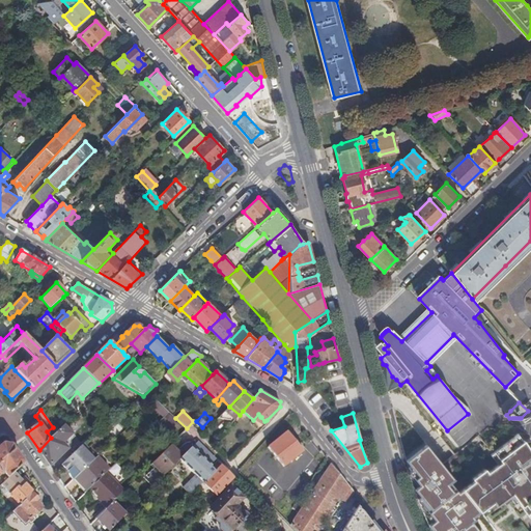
[(96,418),(85,429),(91,436),(98,430),(103,425),(96,418)]
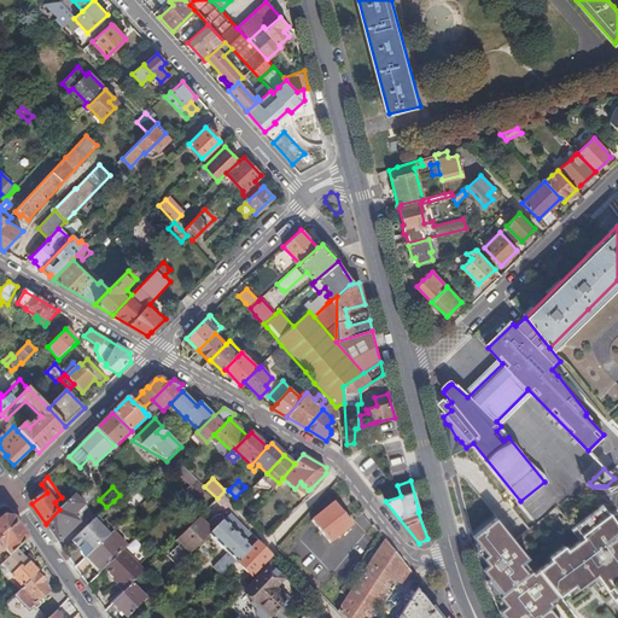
[(73,497),(59,509),(46,524),(58,542),(80,522),(80,512),(86,506),(75,495),(73,497)]
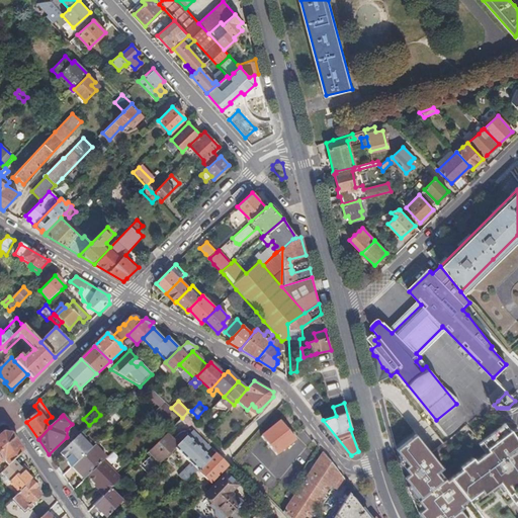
[(105,419),(100,415),(95,420),(99,425),(105,419)]
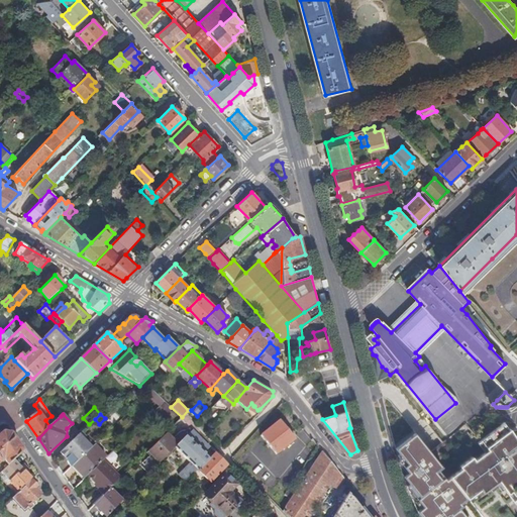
[(283,418),(280,420),(288,430),(291,428),(283,418)]
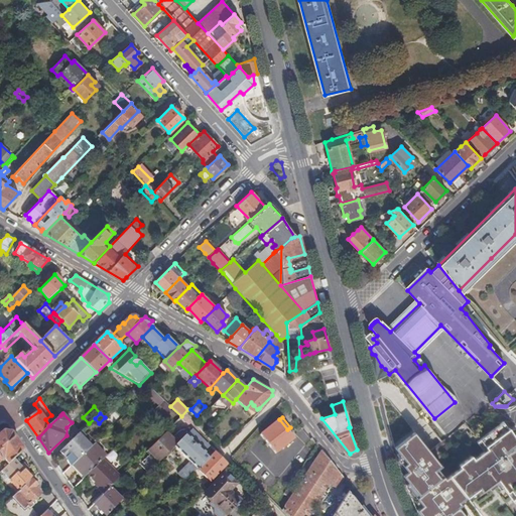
[(421,417),(410,423),(418,437),(429,430),(421,417)]
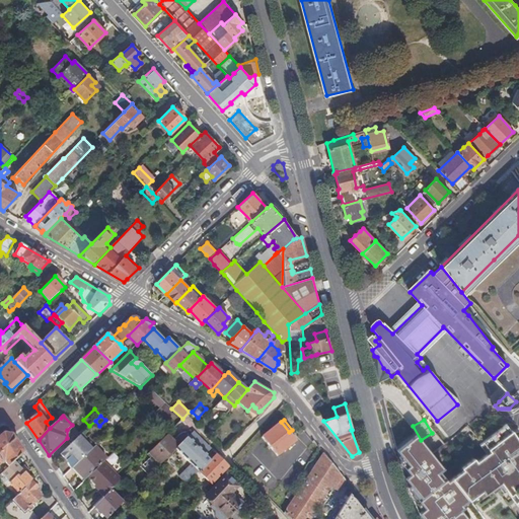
[(266,435),(262,438),(269,446),(277,456),(296,441),(289,432),(281,422),(266,435)]
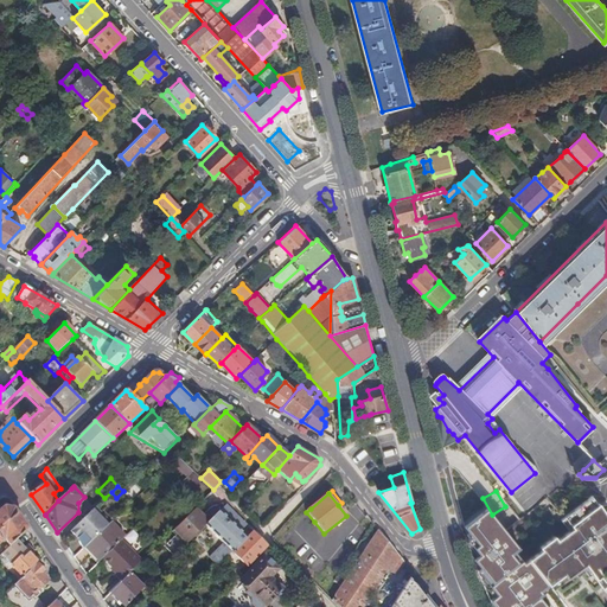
[(606,517),(592,496),(563,517),(572,529),(558,540),(556,535),(541,548),(542,550),(530,561),(553,589),(586,564),(606,593),(606,517)]
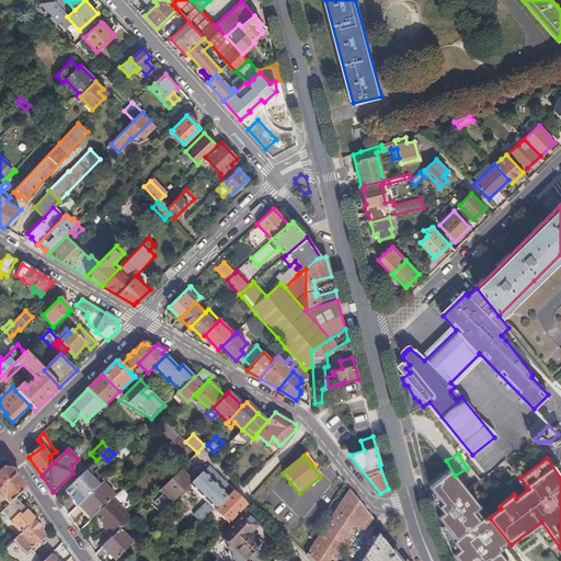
[(78,459),(72,465),(72,473),(82,465),(78,459)]
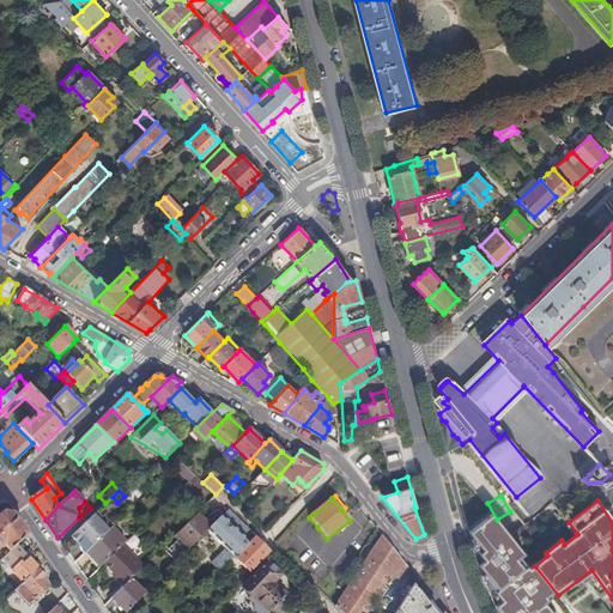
[(244,527),(229,510),(208,530),(230,552),(226,554),(224,551),(212,563),(220,571),(235,557),(249,542),(240,533),(244,527)]
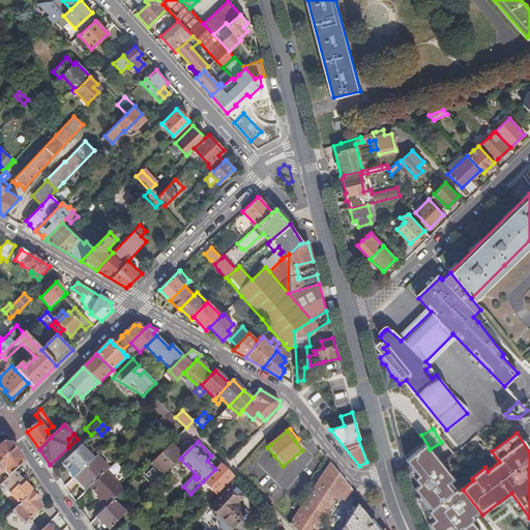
[(84,443),(82,445),(86,450),(82,454),(90,463),(96,457),(84,443)]
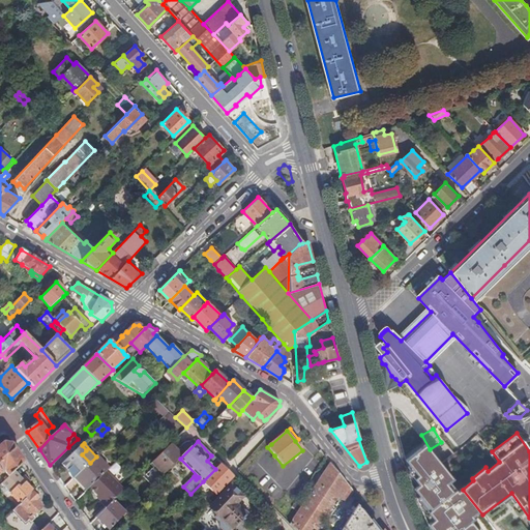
[(11,445),(4,444),(0,447),(0,475),(1,474),(5,473),(8,477),(15,472),(24,463),(11,445)]
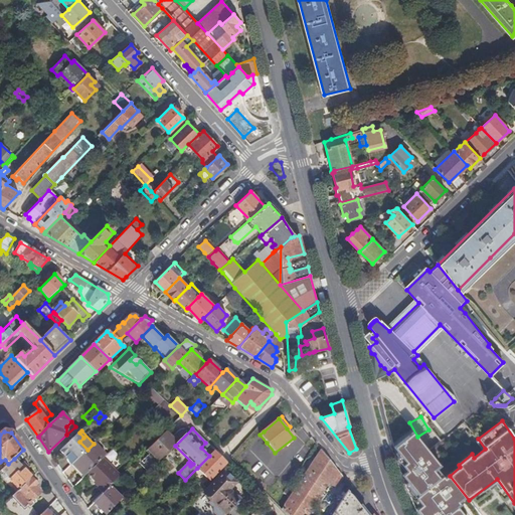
[(172,438),(166,432),(147,451),(150,454),(159,462),(166,455),(175,446),(176,445),(171,439),(172,438)]
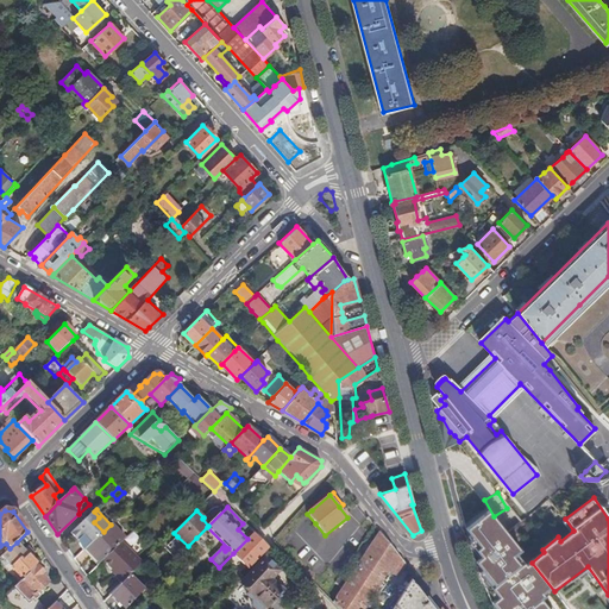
[(94,512),(88,516),(71,534),(75,538),(86,548),(104,532),(94,522),(99,518),(94,512)]
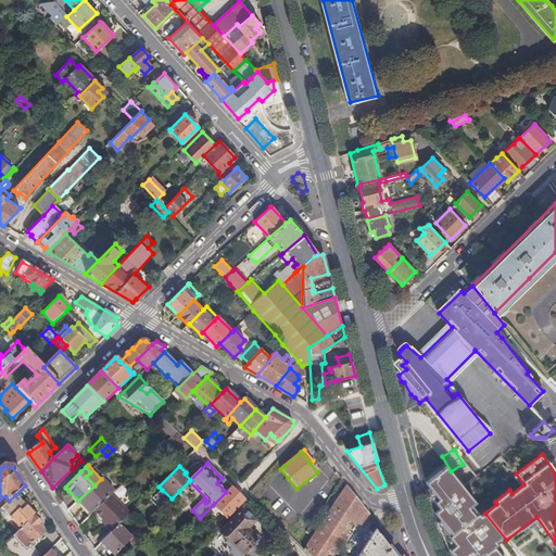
[(101,479),(95,485),(78,501),(91,515),(93,512),(111,495),(114,492),(102,478),(101,479)]
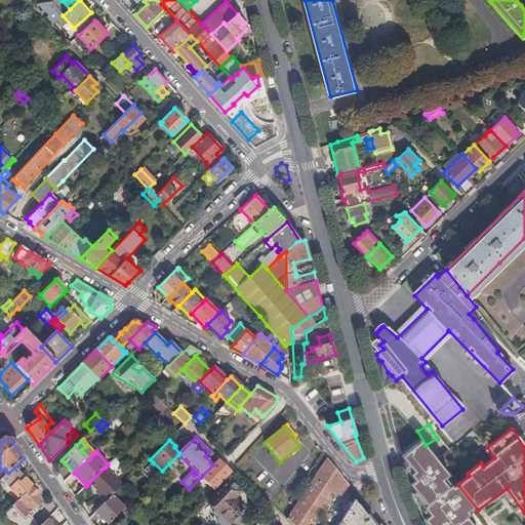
[(348,483),(328,458),(315,478),(335,492),(339,495),(348,483)]
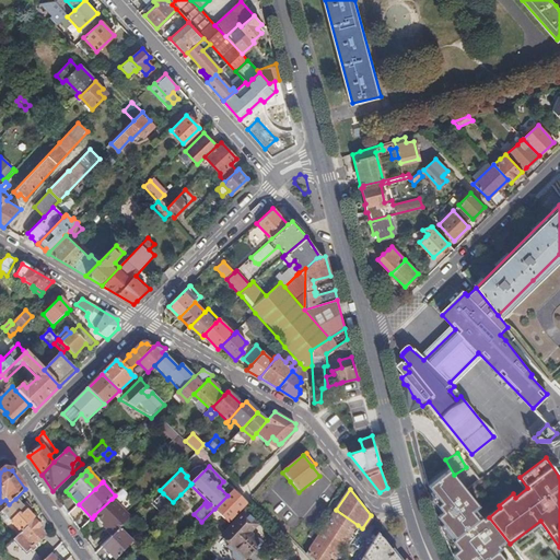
[(233,490),(228,496),(214,509),(230,523),(247,505),(233,491),(233,490)]
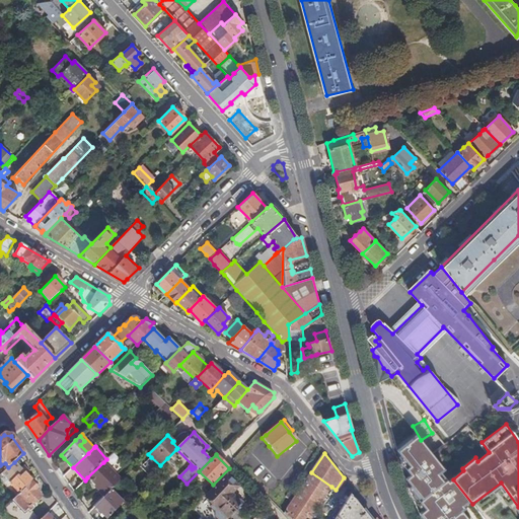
[(160,465),(151,457),(140,468),(148,477),(160,465)]
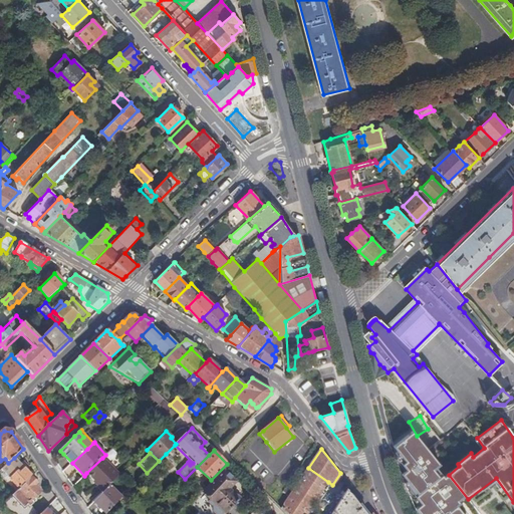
[(10,480),(19,489),(32,478),(32,477),(26,471),(29,468),(25,464),(22,467),(14,458),(8,463),(3,469),(12,478),(10,480)]
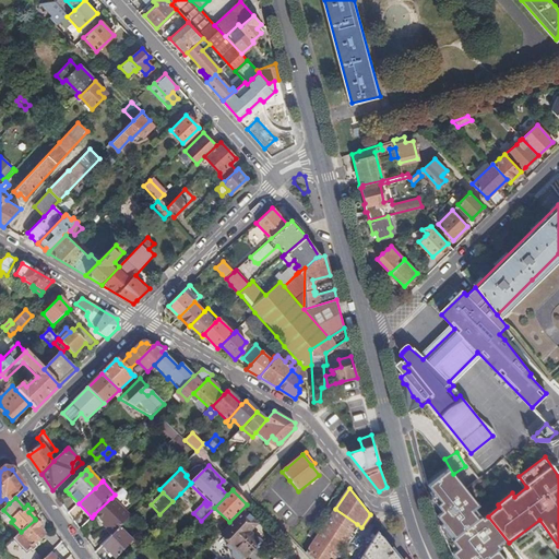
[(107,526),(106,528),(113,535),(119,528),(128,520),(131,516),(111,498),(94,514),(107,526)]
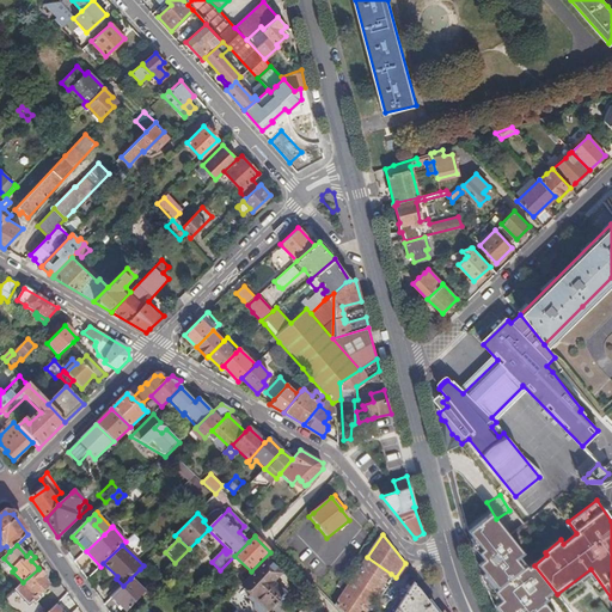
[(344,592),(335,606),(340,611),(366,611),(391,574),(367,557),(344,592)]
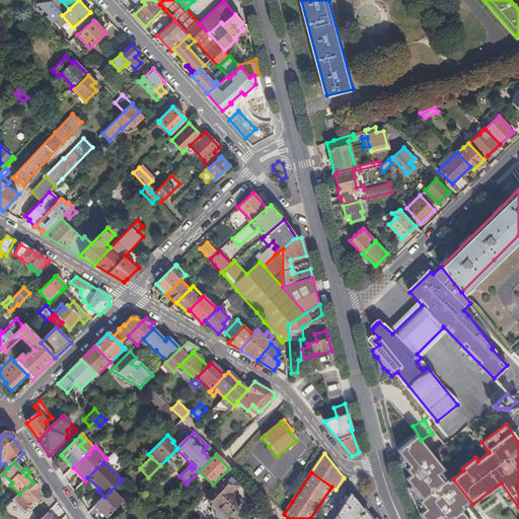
[(213,505),(211,507),(215,511),(217,509),(218,510),(219,509),(228,518),(229,518),(236,511),(241,506),(230,495),(232,493),(238,487),(226,475),(206,498),(213,505)]
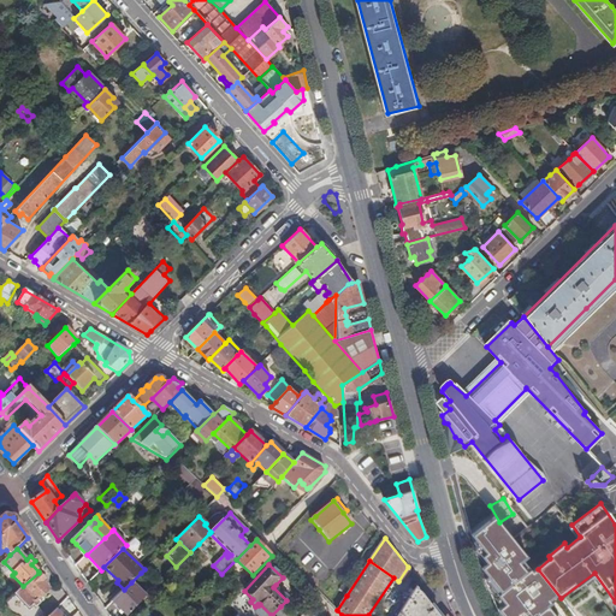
[(413,573),(408,567),(398,581),(402,582),(413,573)]
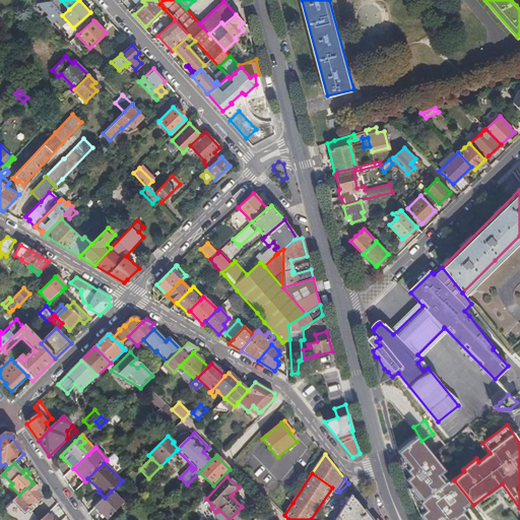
[(40,519),(31,512),(37,507),(35,505),(42,498),(37,493),(39,490),(33,483),(19,495),(5,509),(6,512),(8,515),(9,517),(11,519),(13,519),(40,519)]
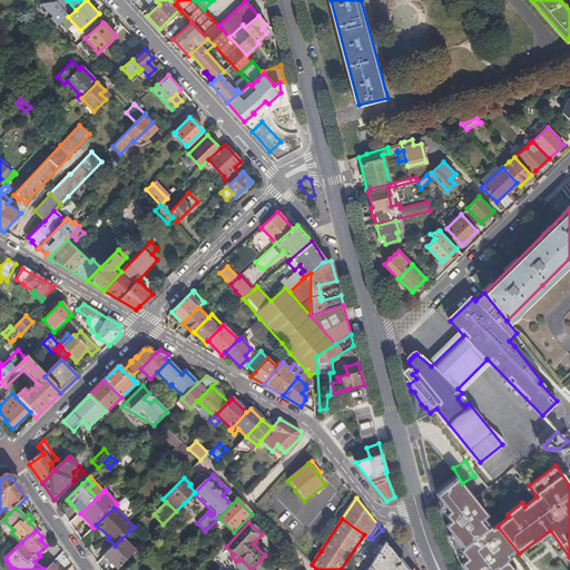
[(121,539),(115,546),(104,557),(115,567),(117,569),(135,552),(121,539)]
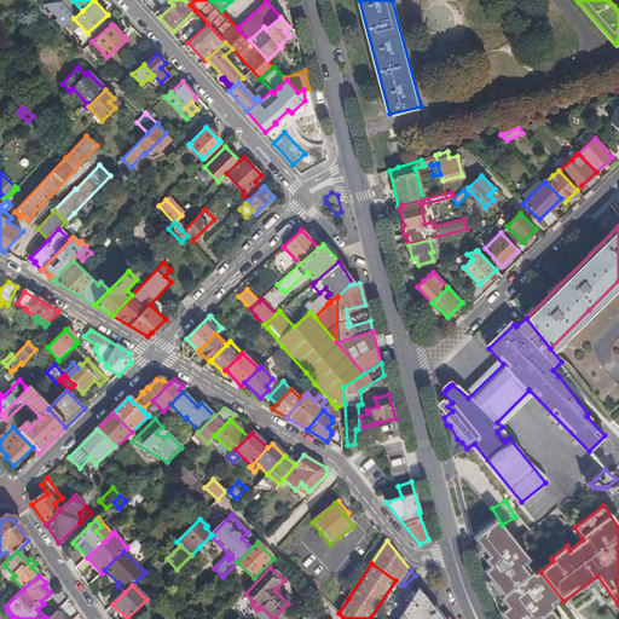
[(277,588),(275,590),(288,603),(290,600),(277,588)]
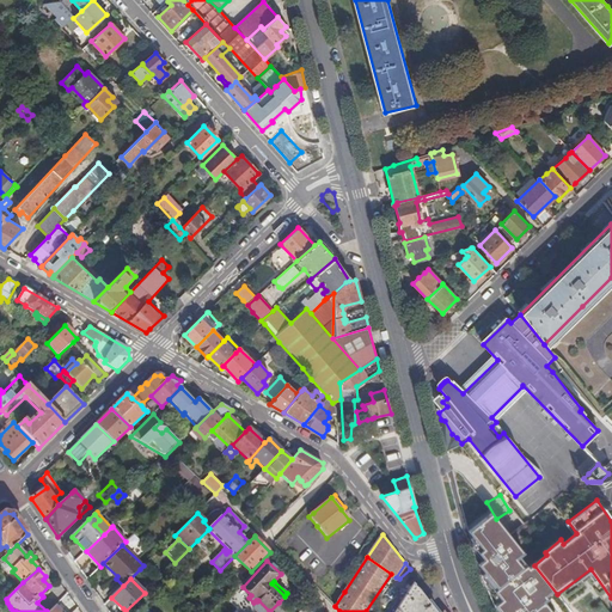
[(435,611),(429,603),(424,598),(414,583),(412,585),(409,589),(395,611),(435,611)]
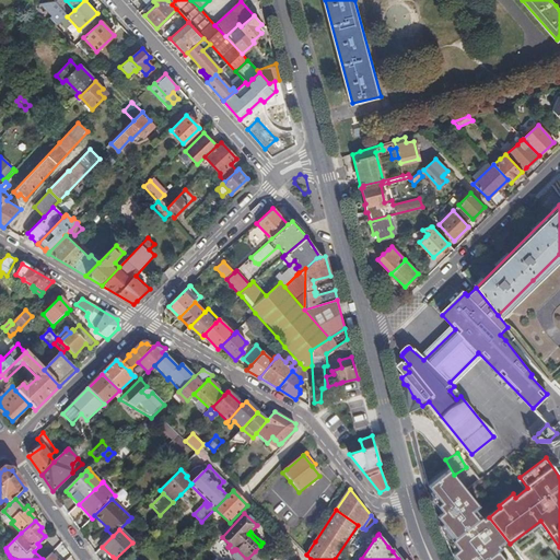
[(263,543),(260,546),(255,551),(261,557),(269,549),(263,543)]
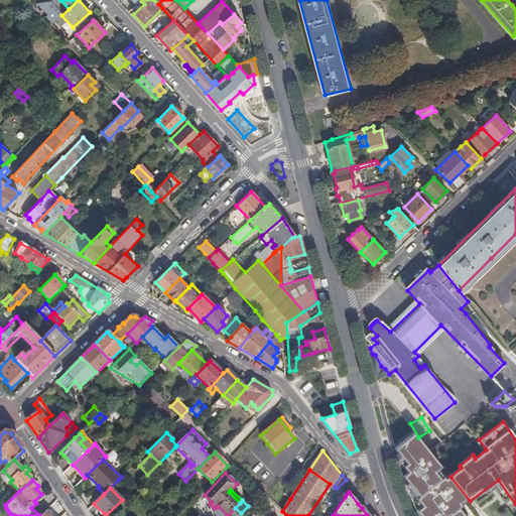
[(94,504),(92,506),(101,515),(104,513),(94,504)]
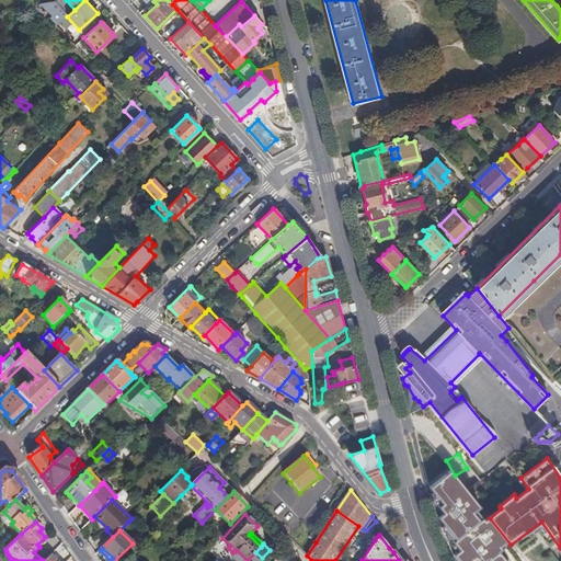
[(235,550),(232,552),(232,557),(236,560),(244,560),(247,560),(237,550),(236,551),(235,550)]
